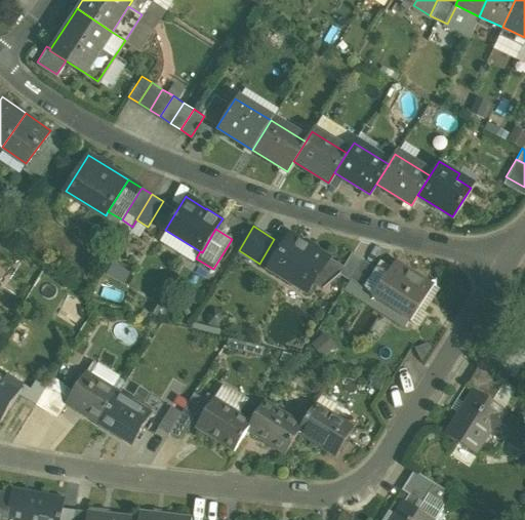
[(329,255),(290,232),(268,269),(307,292),(325,262),(329,255)]
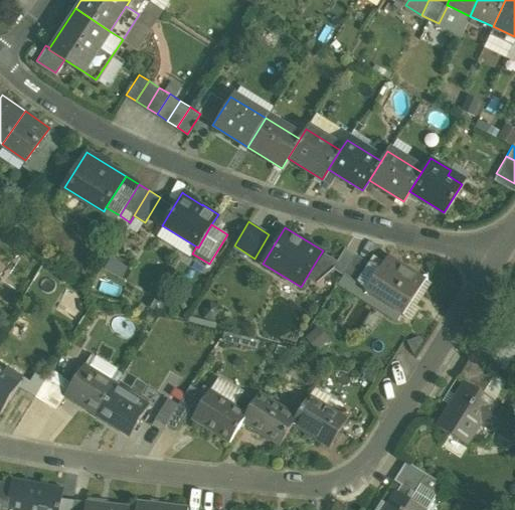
[(333,265),(332,267),(342,273),(355,252),(344,246),(337,260),(333,265)]
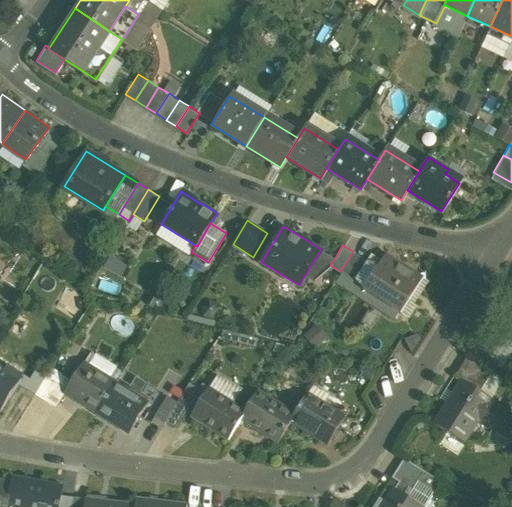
[(335,258),(321,249),(317,255),(331,263),(335,258)]
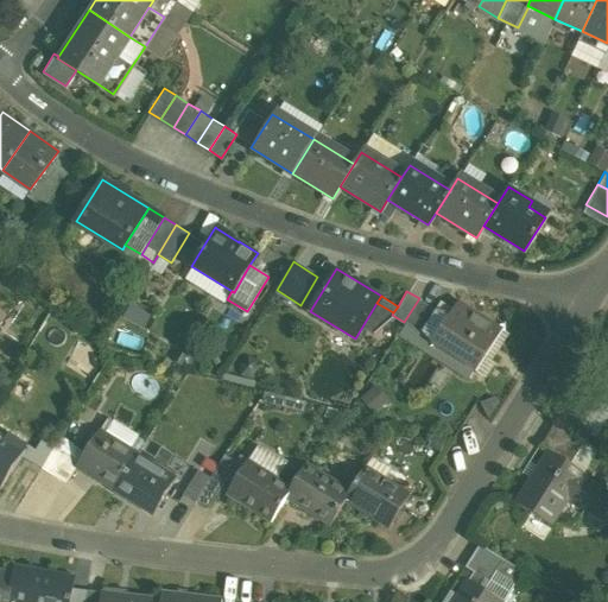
[(436,309),(419,298),(404,322),(423,333),(436,309)]
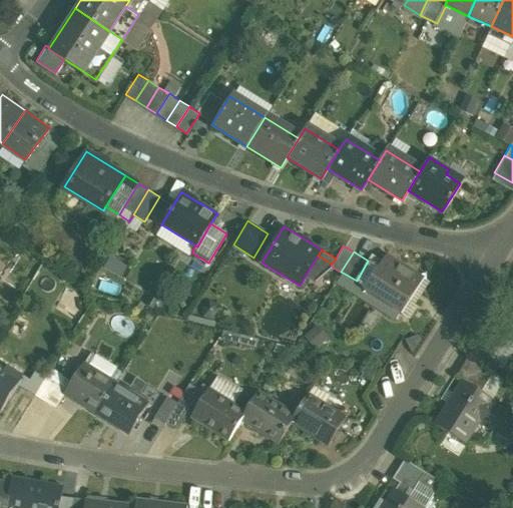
[(367,284),(383,260),(373,254),(357,281),(365,287),(367,284)]
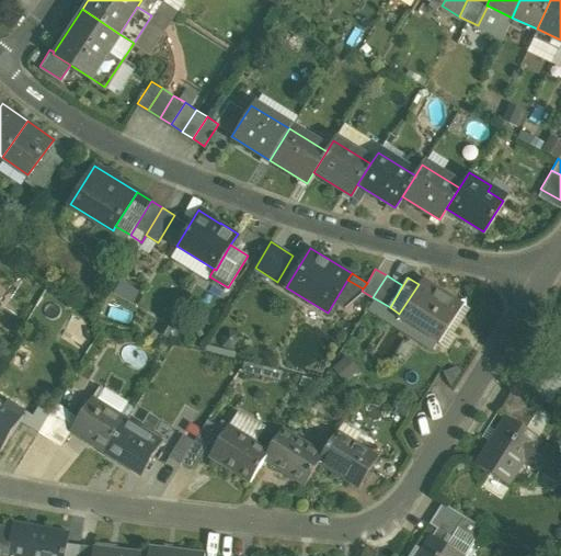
[(462,303),(422,278),(419,284),(401,310),(424,326),(421,330),(438,341),(462,303)]
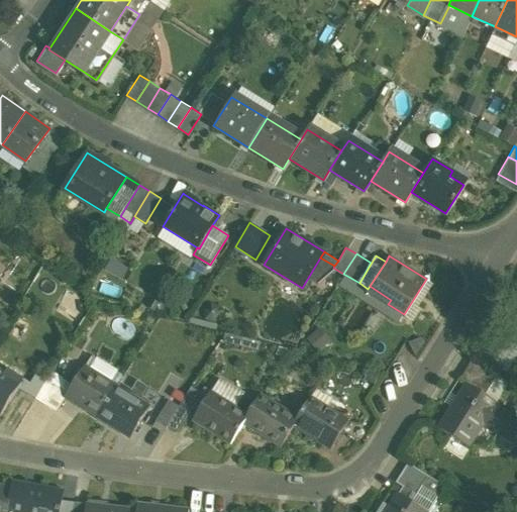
[(86,365),(84,364),(69,388),(66,393),(84,405),(83,407),(97,415),(116,384),(123,374),(92,354),(86,365)]
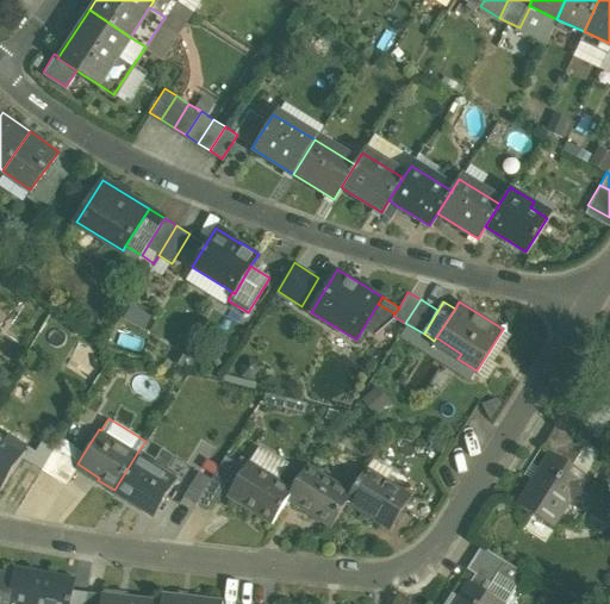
[(585,442),(556,423),(542,446),(551,450),(572,464),(585,442)]
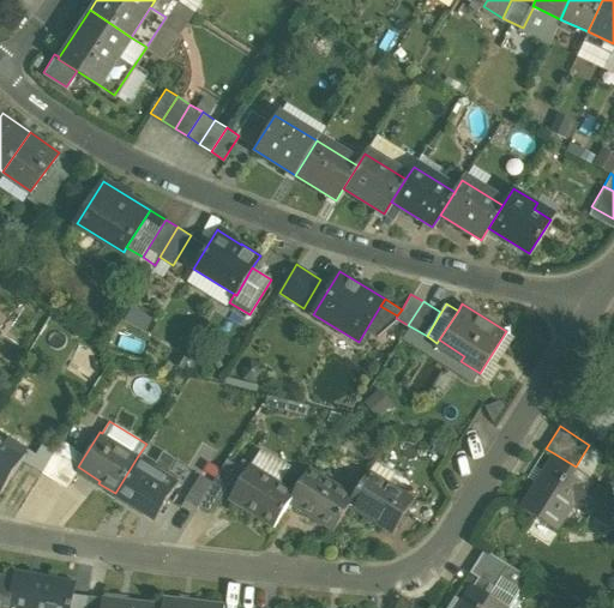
[(22,456),(2,445),(5,440),(0,437),(0,488),(1,491),(22,456)]
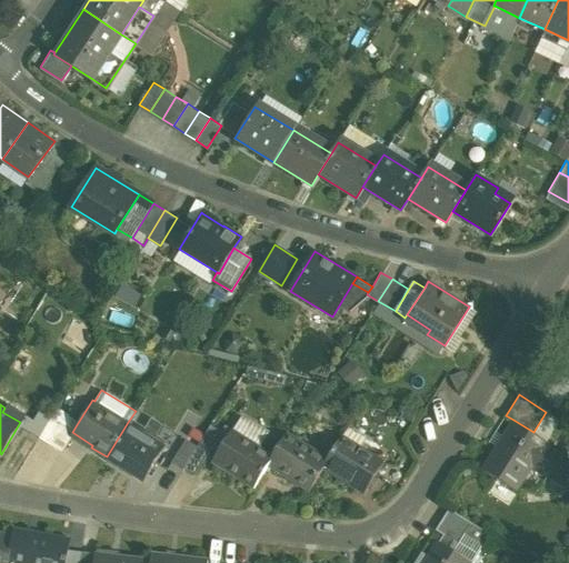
[(52,413),(41,405),(28,428),(39,435),(52,413)]
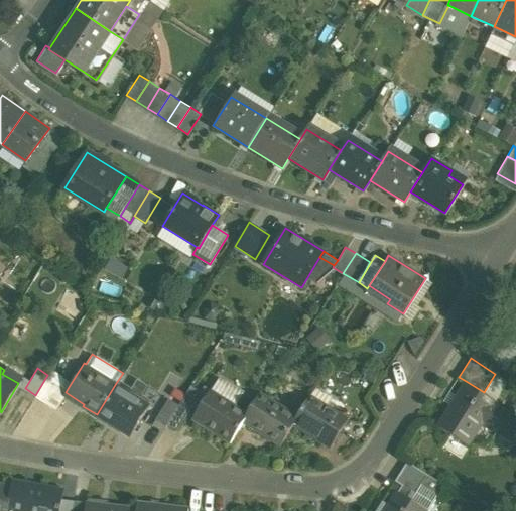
[(47,375),(35,395),(45,401),(58,381),(47,375)]
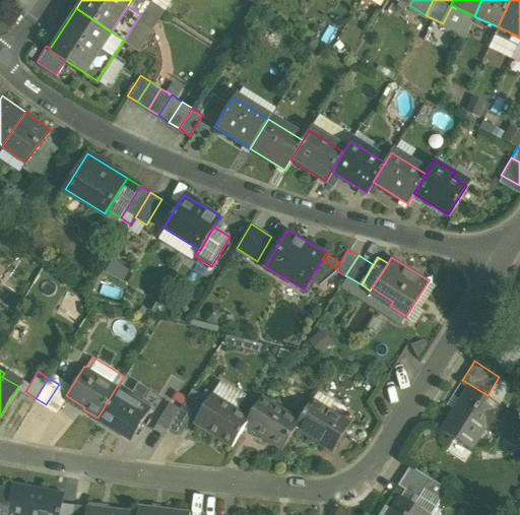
[(500,378),(494,391),(504,396),(510,383),(500,378)]
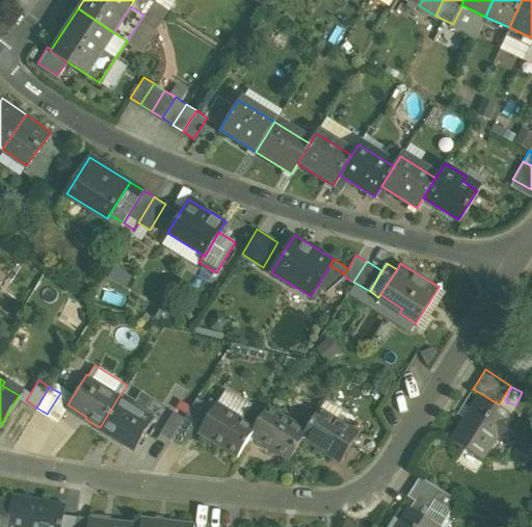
[(225,389),(216,401),(242,417),(250,402),(225,389)]
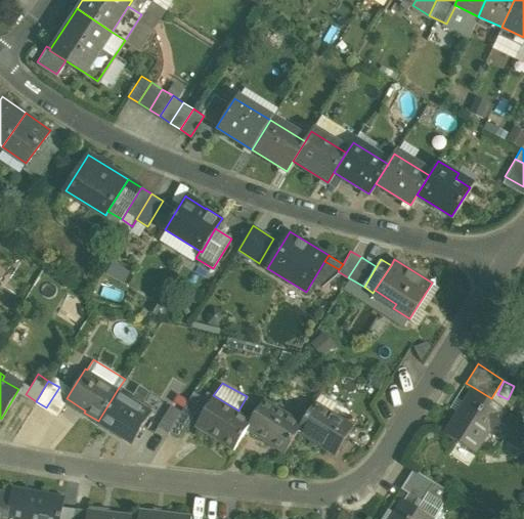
[(70,393),(59,387),(46,407),(56,415),(67,398),(70,393)]
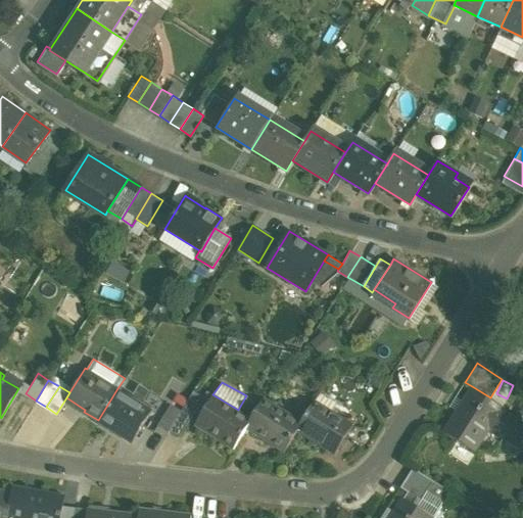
[(490,397),(472,386),(443,432),(473,451),(488,426),(504,435),(503,437),(519,448),(522,441),(522,421),(502,408),(503,406),(490,397)]
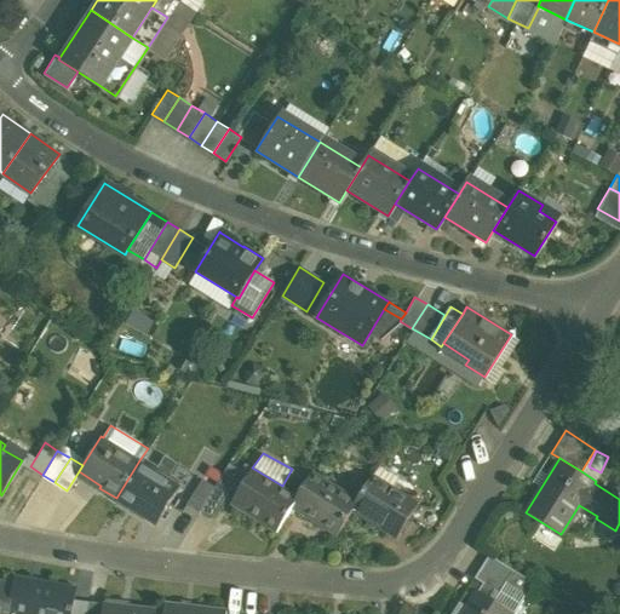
[(179,486),(139,460),(116,498),(133,509),(135,508),(158,521),(179,486)]
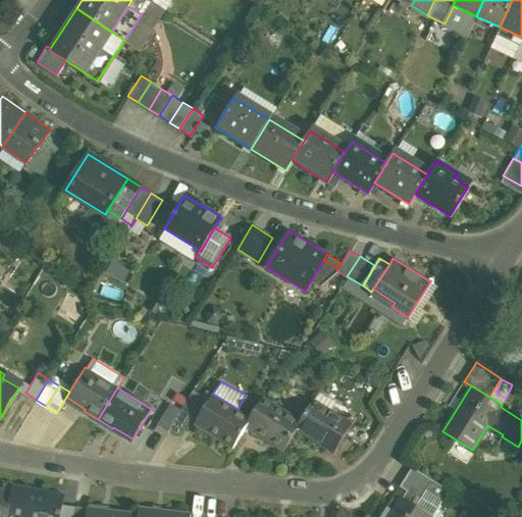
[(212,394),(194,422),(231,447),(245,425),(250,417),(238,409),(212,394)]
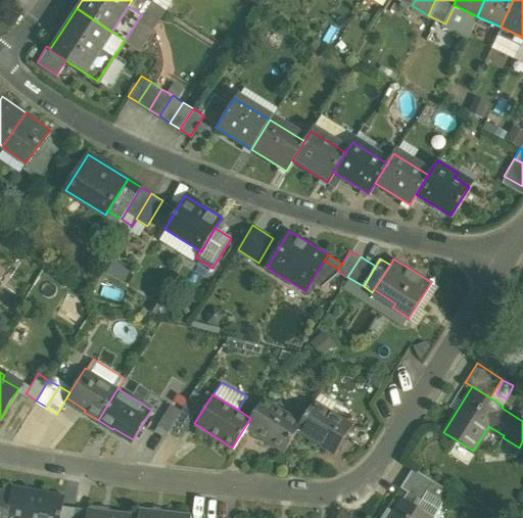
[(301,421),(264,397),(250,418),(245,426),(283,450),(295,429),(301,421)]
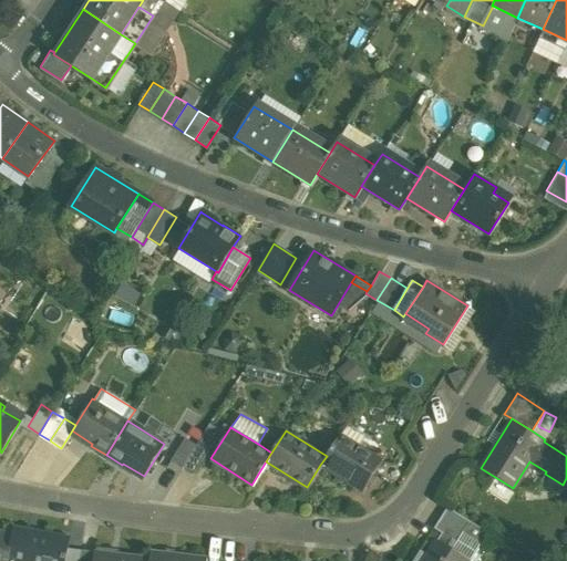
[(214,438),(204,432),(182,465),(194,471),(214,438)]
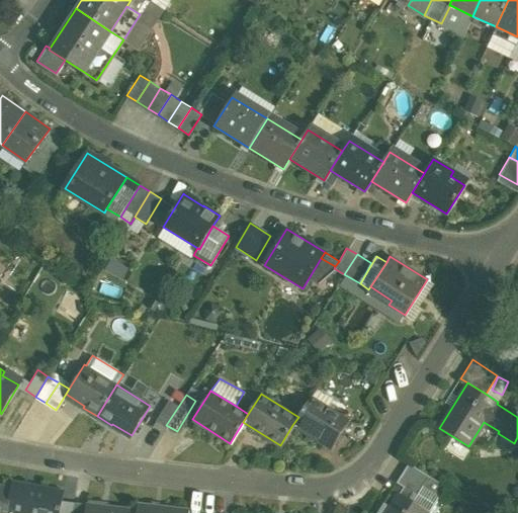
[(349,421),(311,397),(298,417),(292,425),(331,449),(349,421)]
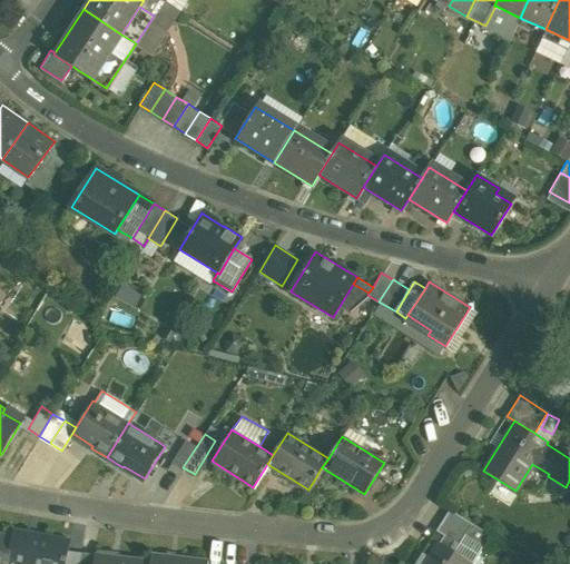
[(197,446),(185,438),(172,461),(183,467),(197,446)]
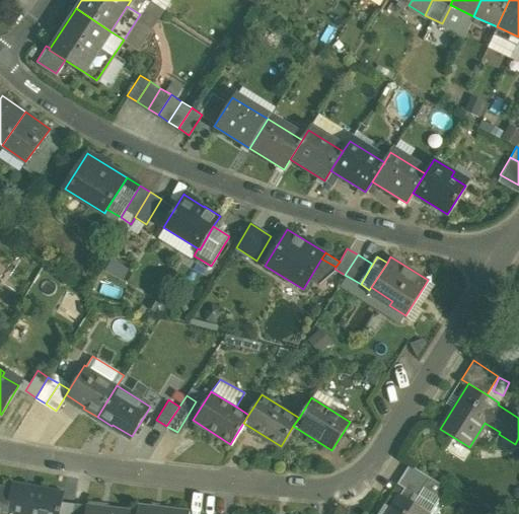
[(429,475),(409,463),(396,483),(403,487),(418,495),(429,475)]
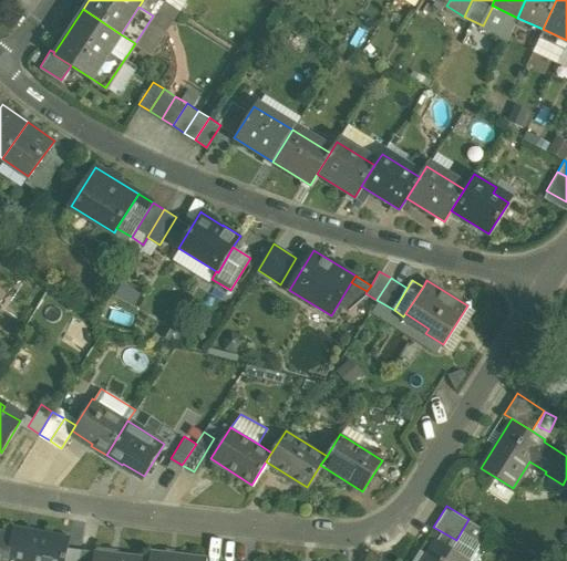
[(468,519),(463,530),(481,542),(488,531),(468,519)]
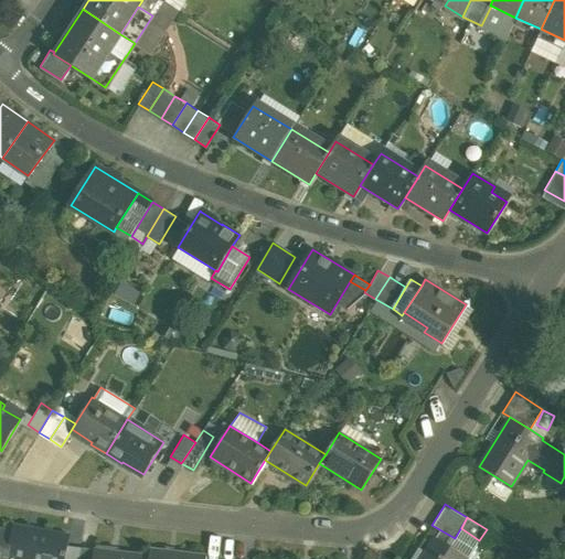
[(70,535),(14,524),(13,530),(7,558),(64,558),(67,545),(70,535)]
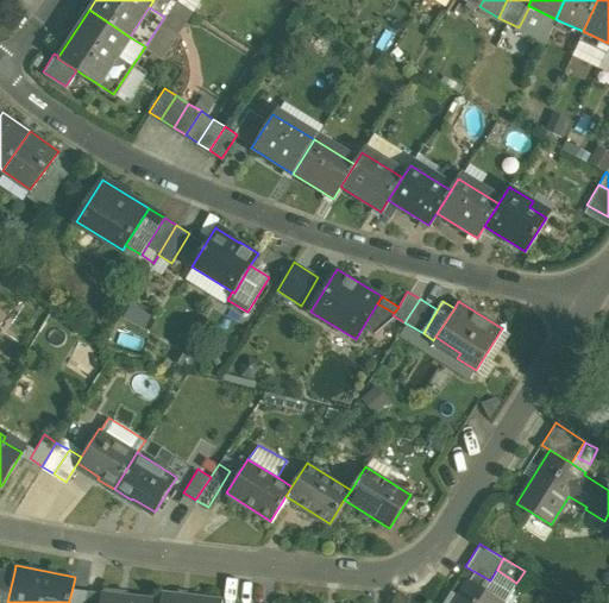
[(7,602),(14,572),(0,569),(0,602),(7,602)]
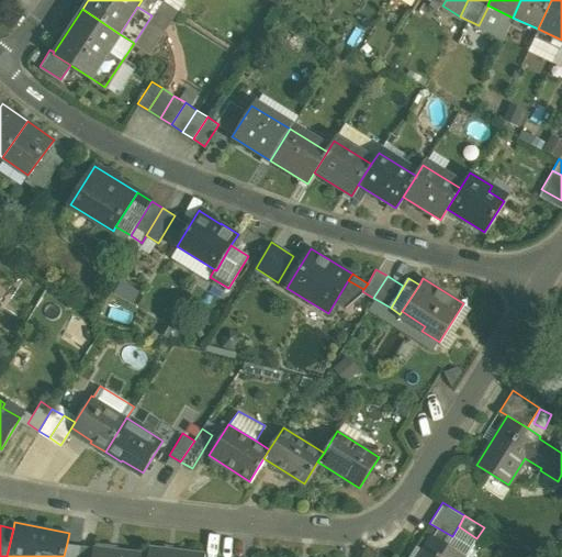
[(465,556),(476,538),(459,526),(452,536),(437,527),(433,535),(465,556)]
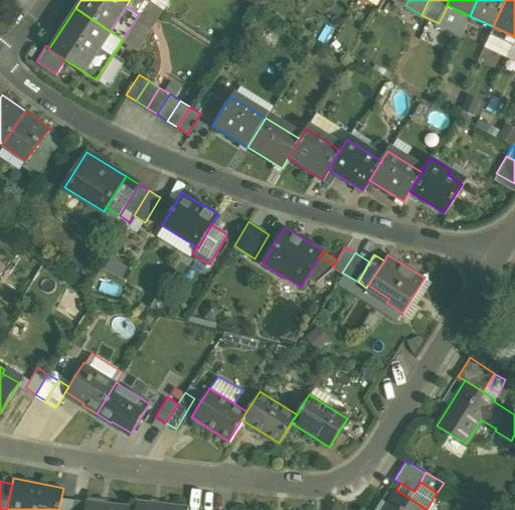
[(425,509),(426,509),(396,490),(382,509),(425,509)]
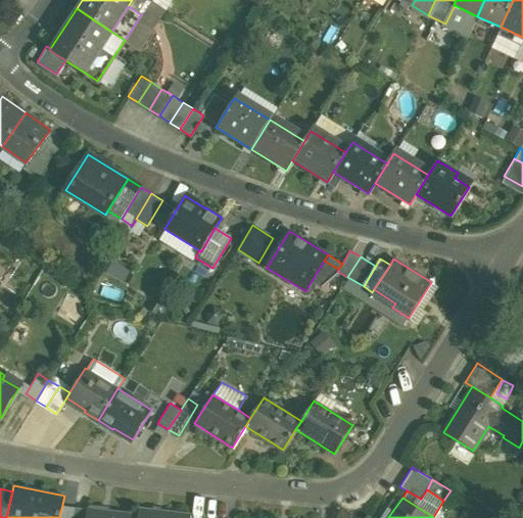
[(73,517),(75,507),(62,505),(59,517),(73,517)]
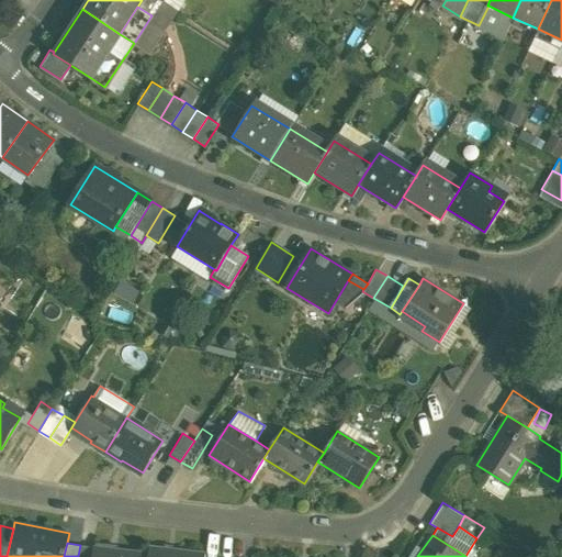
[(80,545),(78,556),(91,556),(93,546),(80,545)]
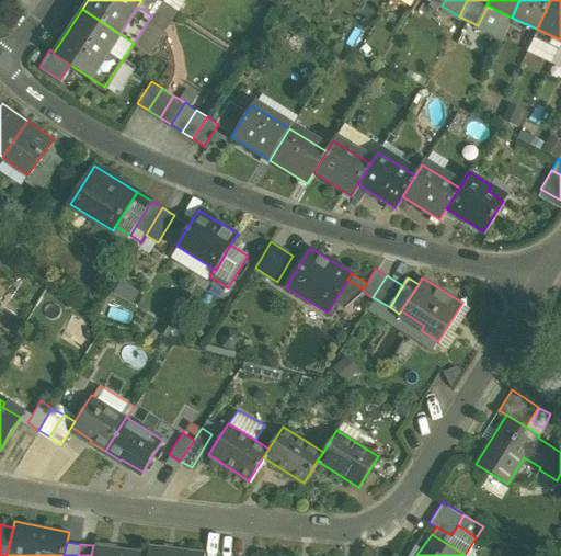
[(147,555),(148,552),(93,545),(91,555),(147,555)]
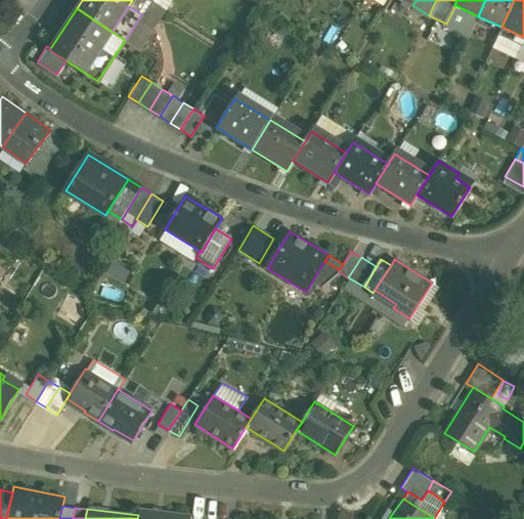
[(190,518),(191,515),(139,509),(138,515),(137,518),(190,518)]
